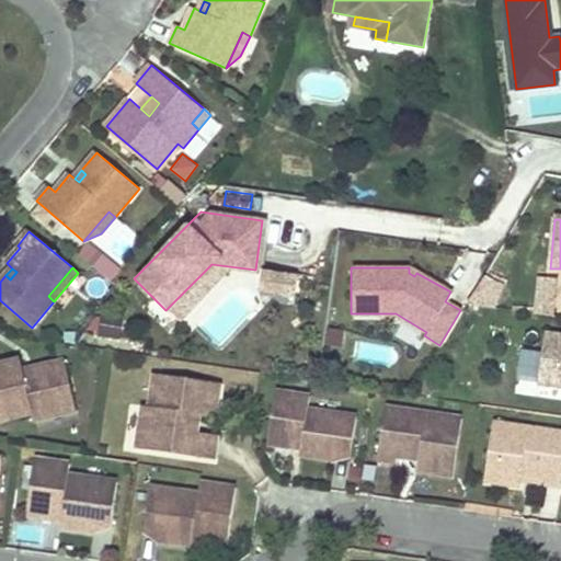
[(262,268),(261,295),(298,297),(299,272),(262,268)]
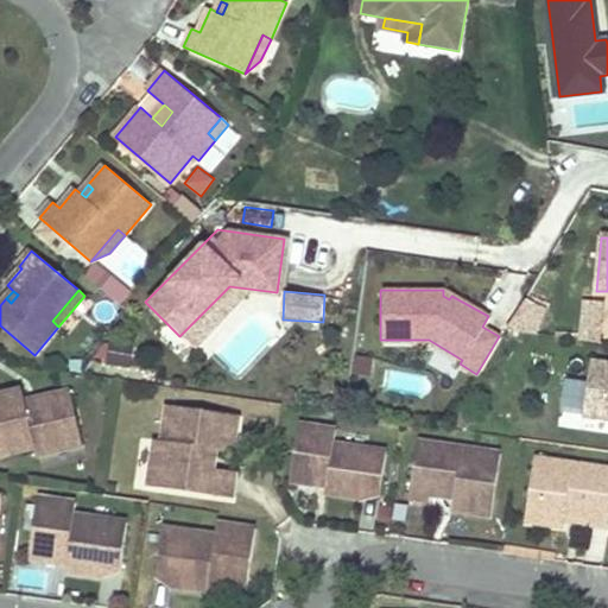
[(521,297),(504,328),(532,331),(539,308),(521,297)]
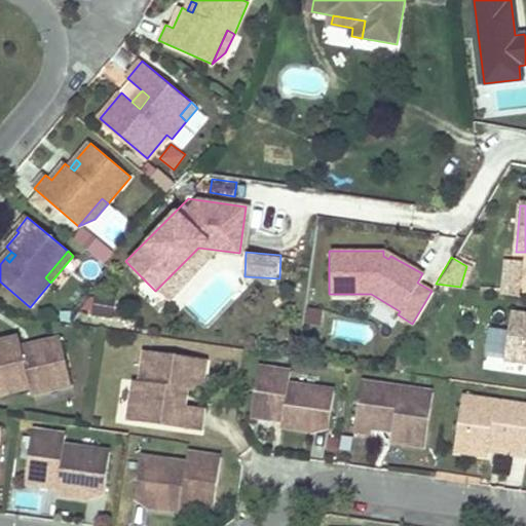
[(503,259),(499,292),(515,295),(520,261),(503,259)]
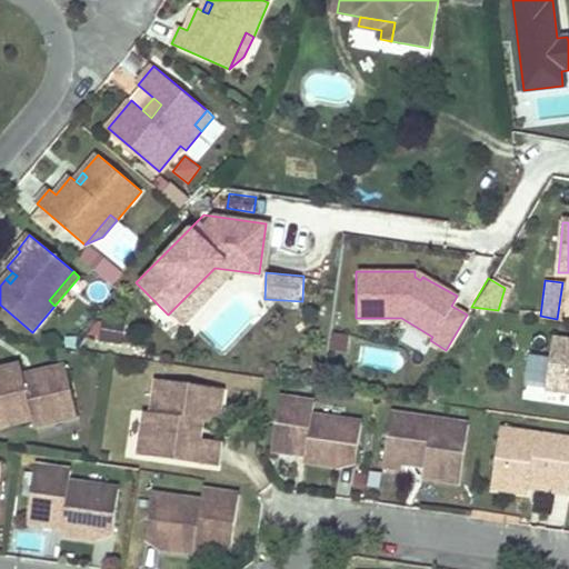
[(568,333),(556,332),(551,359),(548,388),(568,390),(568,333)]
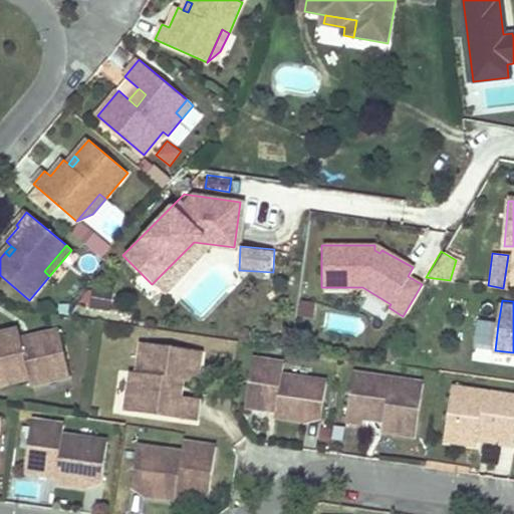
[(476,348),(495,350),(498,324),(480,322),(476,348)]
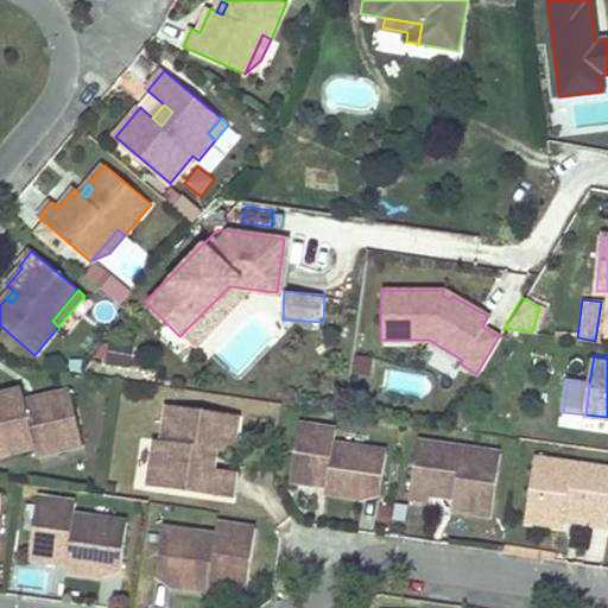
[(44,406),(27,410),(25,403),(23,391),(0,396),(0,456),(35,449),(36,457),(63,451),(61,441),(81,436),(70,392),(43,398),(44,406)]
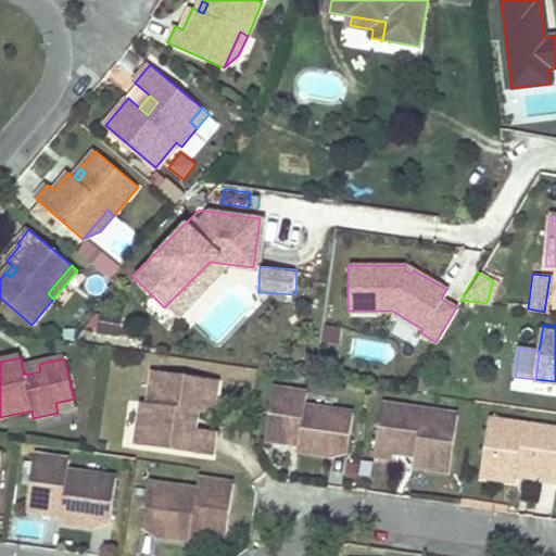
[(23,368),(25,375),(40,371),(39,364),(23,368)]
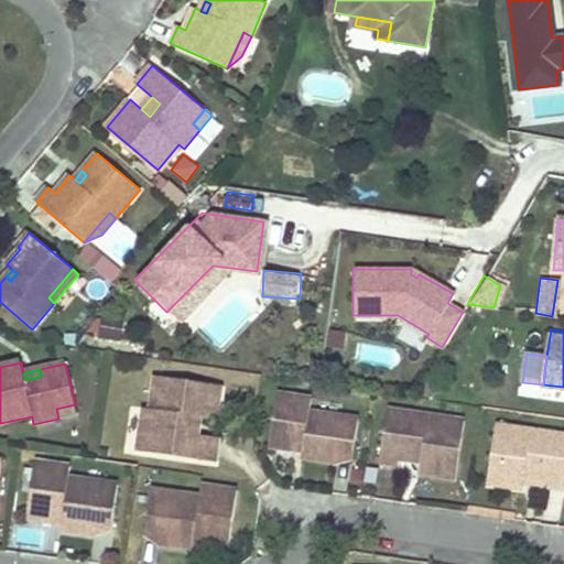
[(221,386),(155,377),(151,410),(144,409),(141,433),(150,434),(148,453),(215,463),(219,438),(198,435),(188,434),(191,418),(202,420),(216,422),(221,386)]
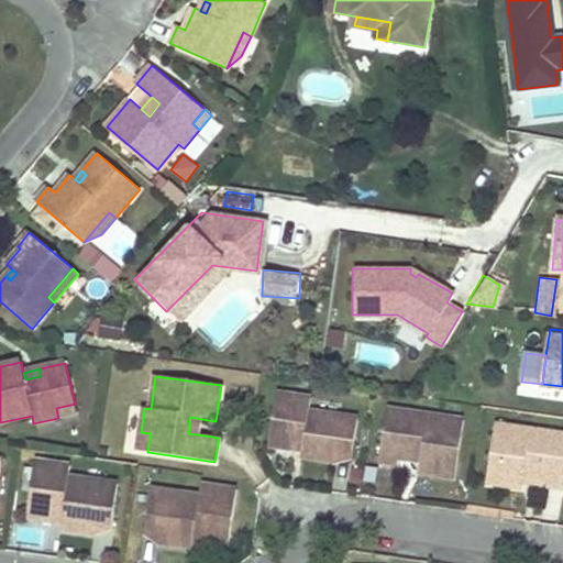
[(352,459),(359,419),(341,416),(340,422),(324,420),(326,414),(309,411),(311,398),(277,393),(268,446),(293,450),(294,444),(304,445),(302,451),(301,457),(335,462),(337,456),(352,459)]
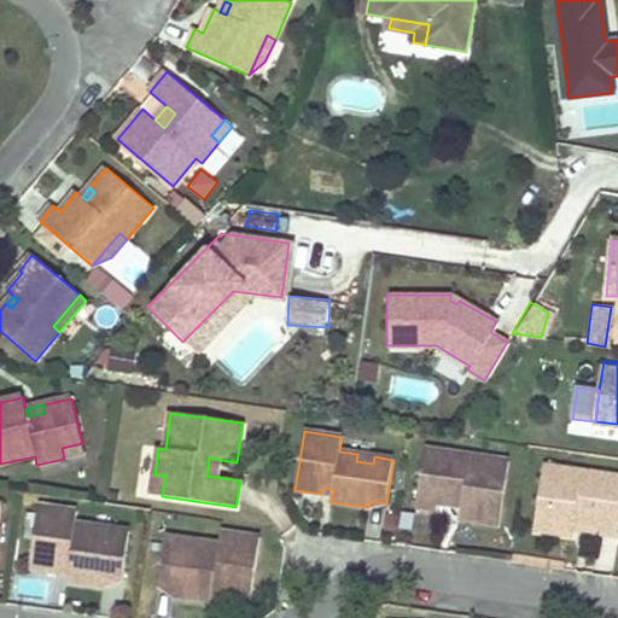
[(85,454),(82,443),(62,448),(64,459),(85,454)]
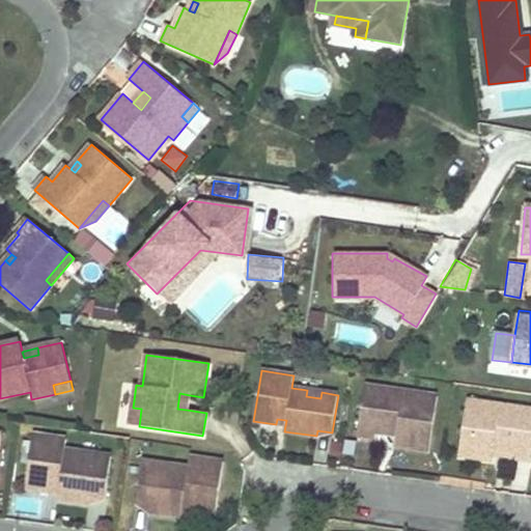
[(430,451),(438,396),(365,386),(359,436),(375,438),(375,432),(376,425),(399,428),(398,436),(396,446),(430,451)]
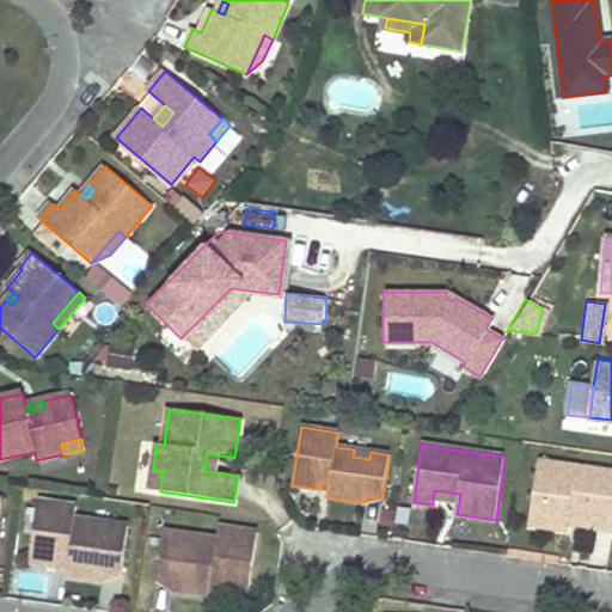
[(371,452),(354,450),(353,457),(369,459),(371,452)]
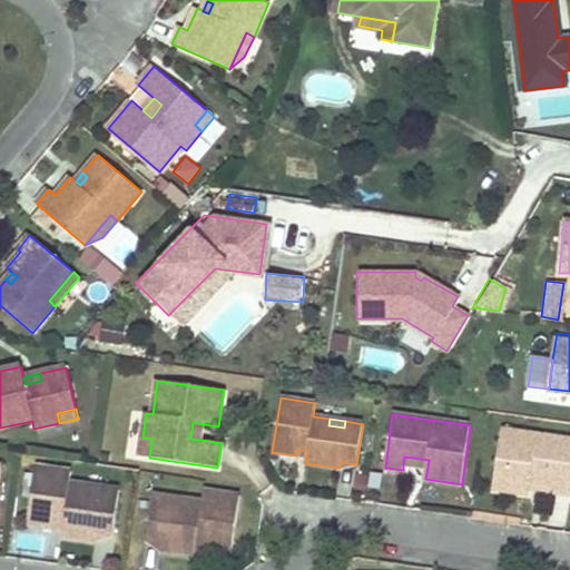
[(204,424),(193,422),(190,439),(200,440),(204,424)]
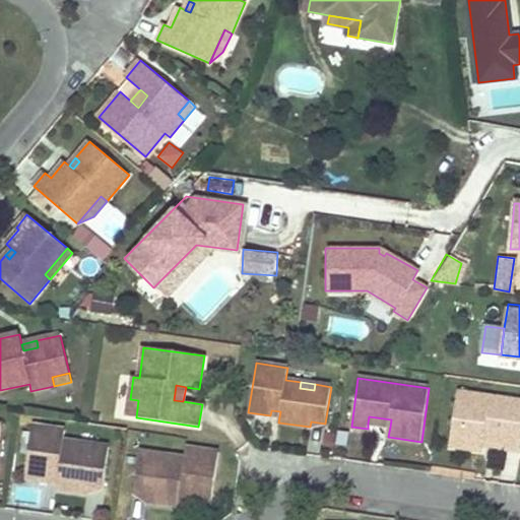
[(507,436),(506,443),(505,449),(519,450),(519,400),(457,392),(449,446),(482,451),(484,440),(485,433),(507,436)]
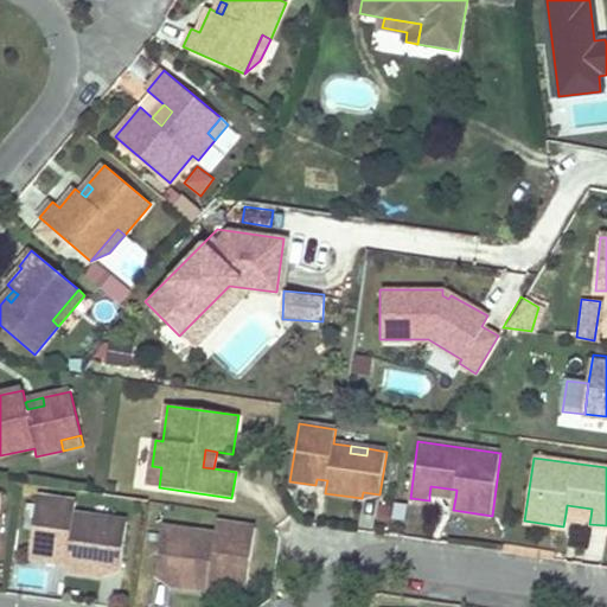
[(159,487),(161,467),(152,466),(149,486),(159,487)]
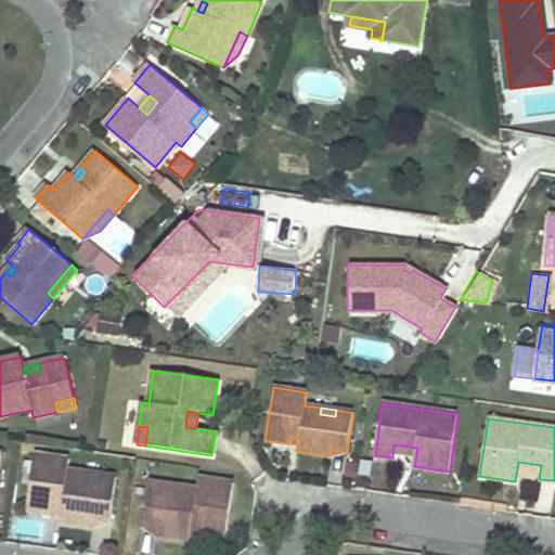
[(417,448),(394,444),(392,452),(416,455),(417,448)]
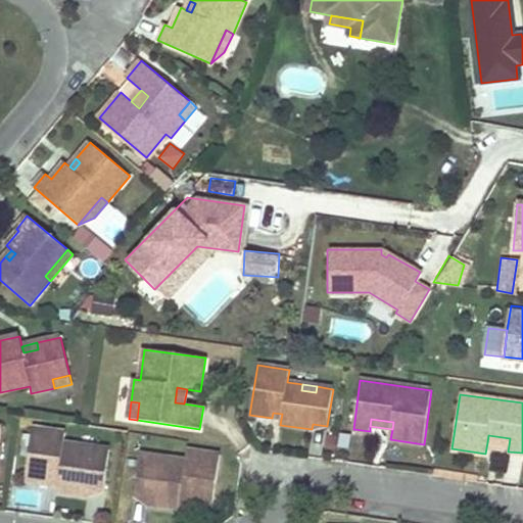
[(94,455),(80,453),(81,446),(65,444),(66,433),(33,428),(25,481),(49,485),(50,480),(59,481),(58,486),(58,491),(90,495),(90,490),(105,492),(110,452),(95,448),(94,455)]
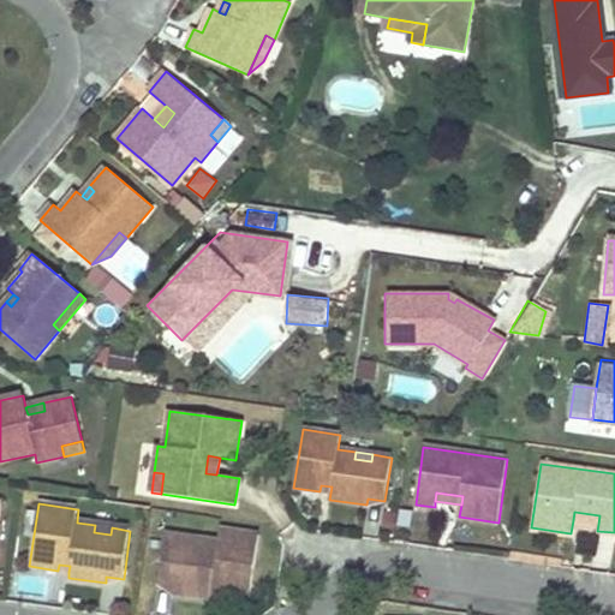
[(574,512),(573,520),(598,524),(599,515),(574,512)]
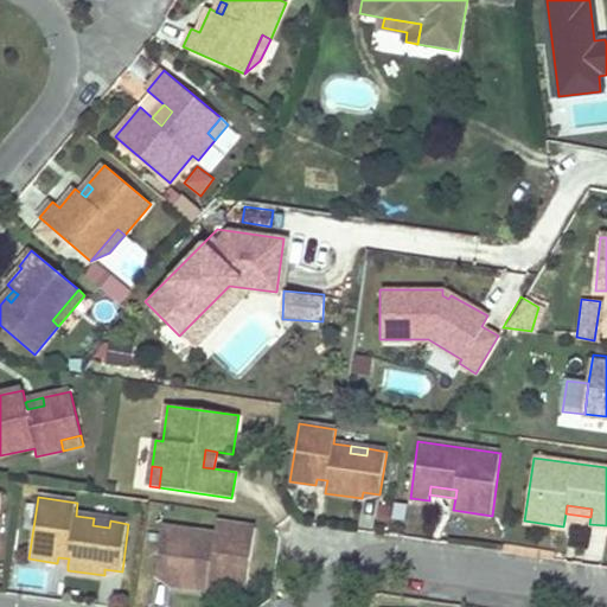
[(197,534),(196,541),(180,538),(181,531),(163,529),(155,576),(172,579),(171,585),(208,590),(209,585),(210,579),(221,580),(219,586),(248,590),(257,528),(217,522),(216,536),(197,534)]
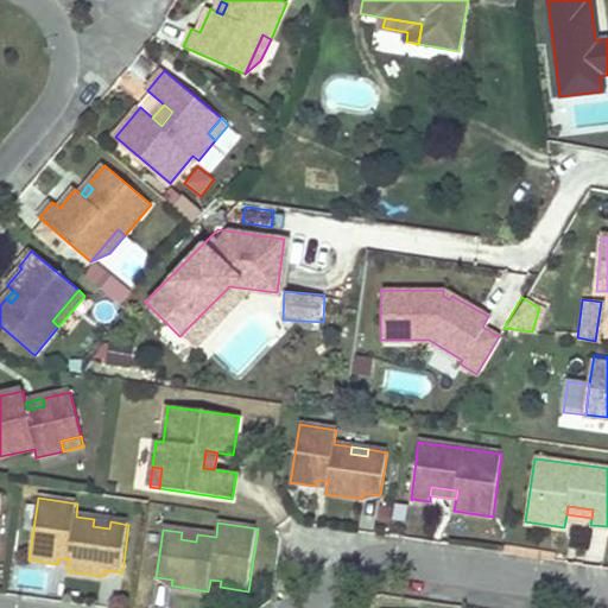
[(196,542),(197,534),(182,532),(181,539),(196,542)]
